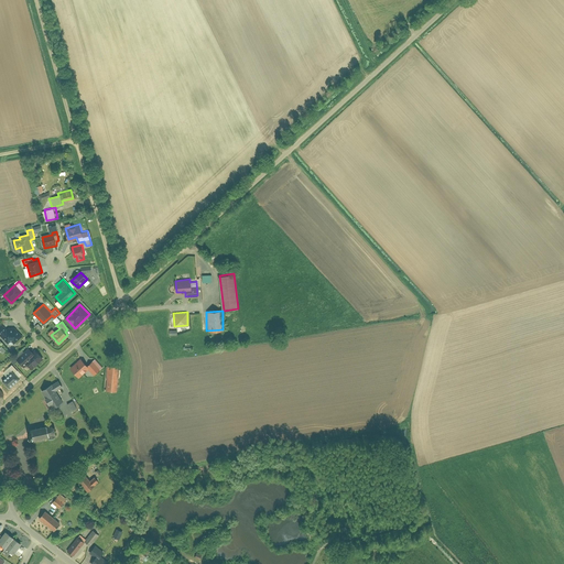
[(2,324),(0,325),(0,334),(8,343),(10,339),(13,343),(22,334),(14,326),(7,327),(2,324)]
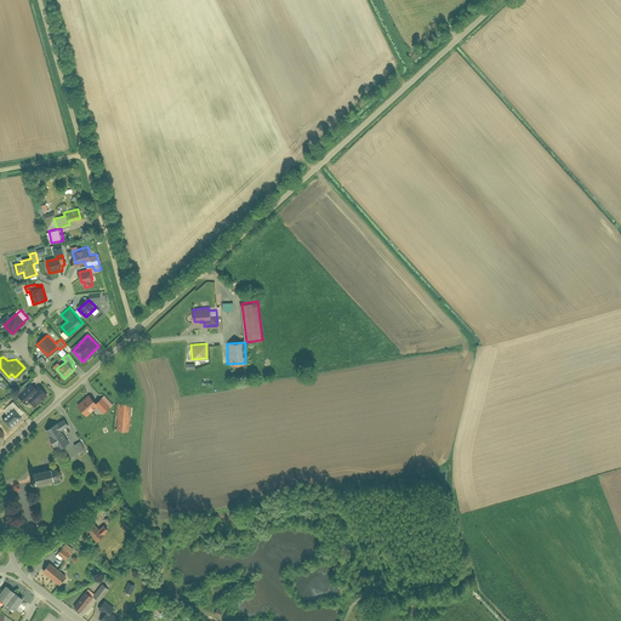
[(33,382),(18,396),(26,403),(30,398),(35,404),(47,393),(40,385),(38,387),(33,382)]
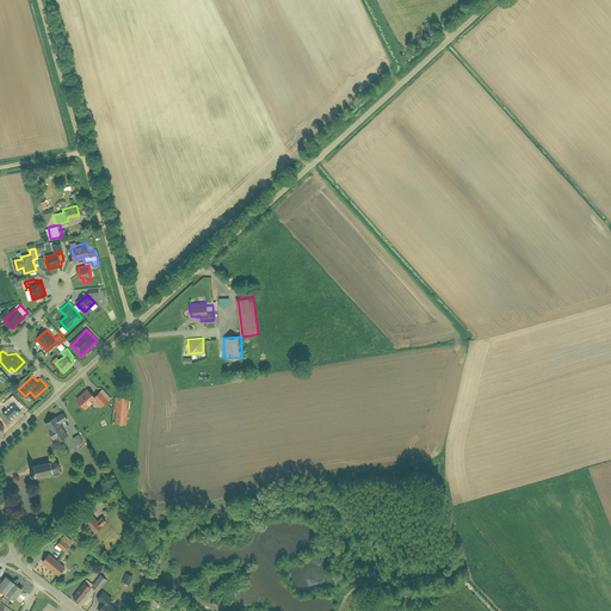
[(88,388),(75,399),(82,407),(96,397),(102,405),(107,400),(99,390),(94,394),(88,388)]
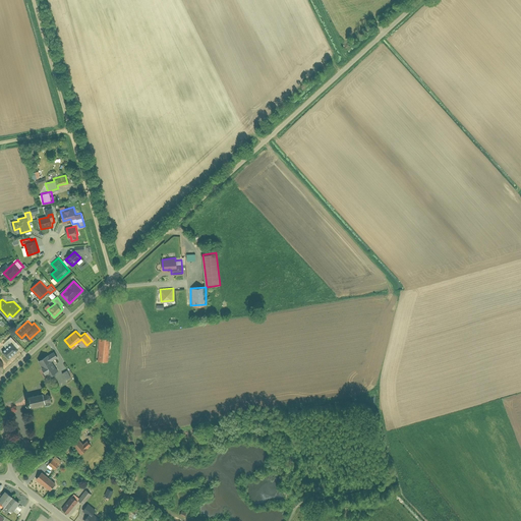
[(1,350),(7,357),(17,348),(13,343),(15,341),(11,336),(7,340),(10,343),(1,350)]
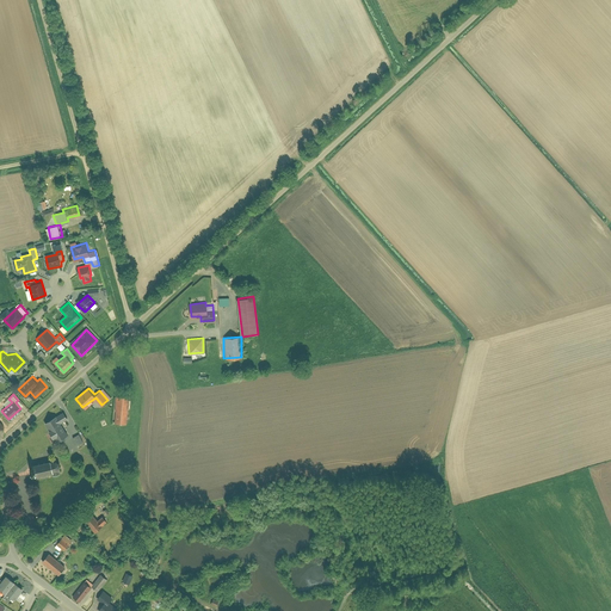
[(128,395),(113,395),(111,421),(125,423),(128,395)]
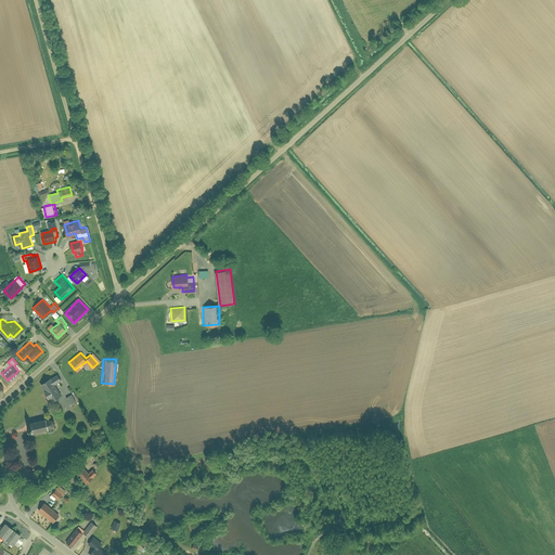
[(54,374),(38,384),(51,402),(60,397),(53,387),(60,383),(54,374)]
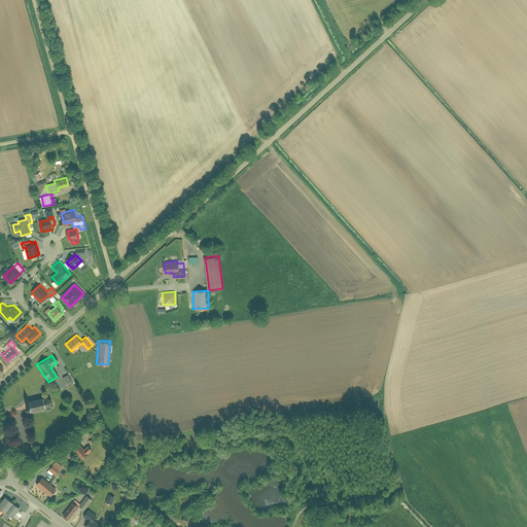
[(68,375),(63,378),(67,385),(72,382),(68,375)]
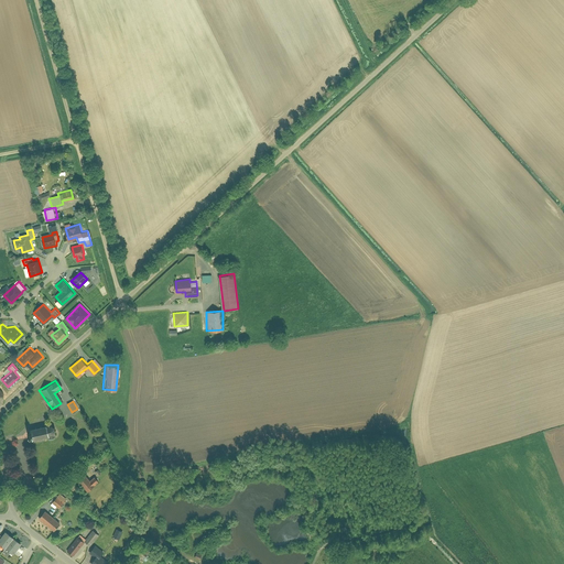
[(58,429),(31,427),(30,441),(58,442),(58,429)]
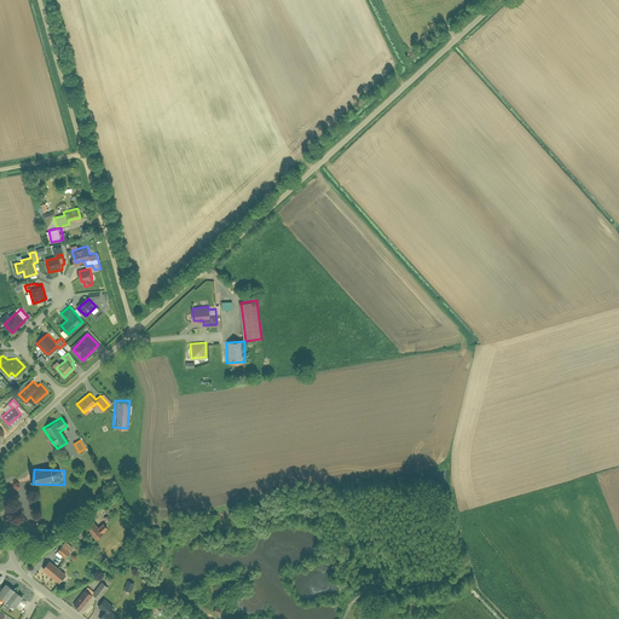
[(88,519),(81,526),(94,538),(105,527),(100,521),(96,526),(88,519)]
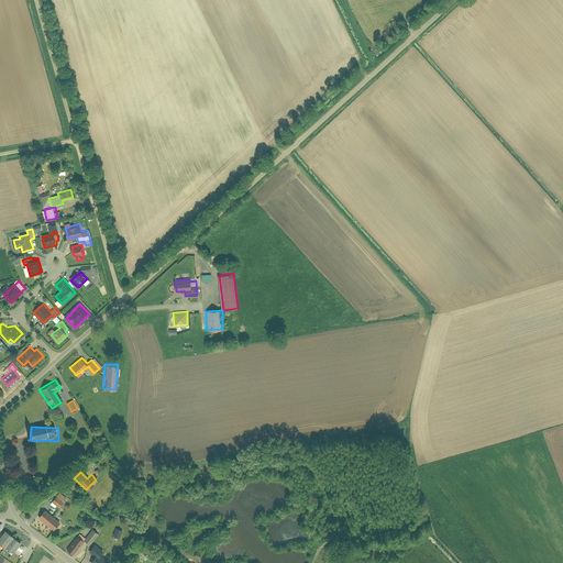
[(57,496),(53,503),(59,507),(64,501),(57,496)]
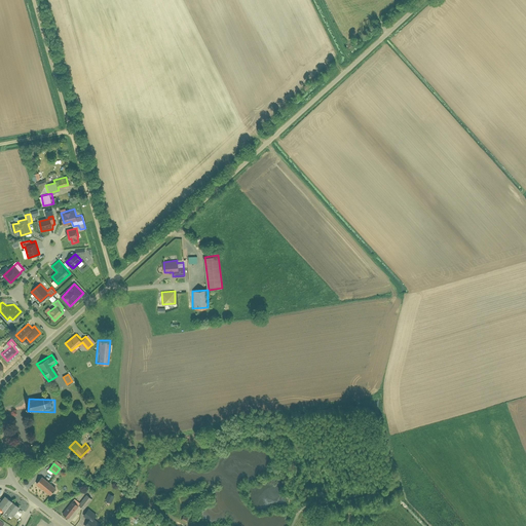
[(42,475),(36,482),(49,494),(55,487),(42,475)]
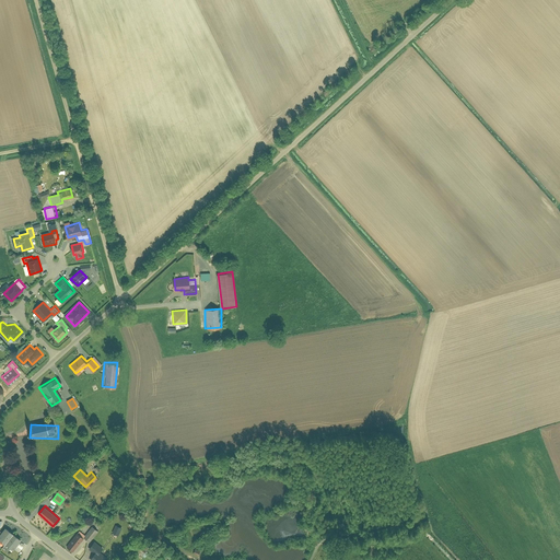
[(113,533),(118,535),(121,527),(117,525),(113,533)]
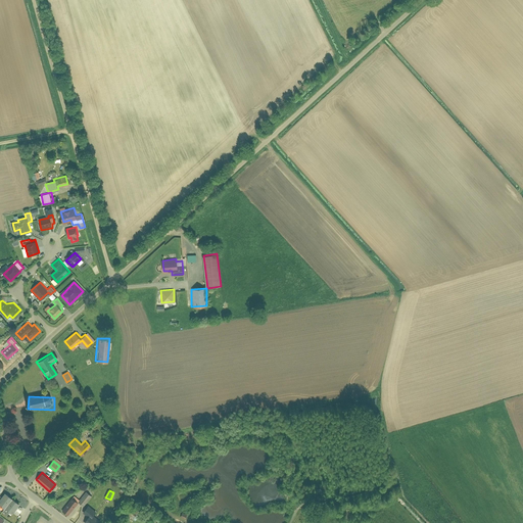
[(20,505),(5,493),(0,500),(0,506),(12,515),(20,505)]
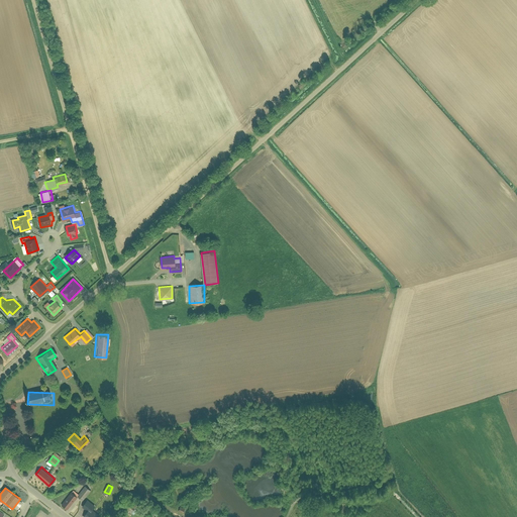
[(89,491),(85,488),(77,496),(81,500),(89,491)]
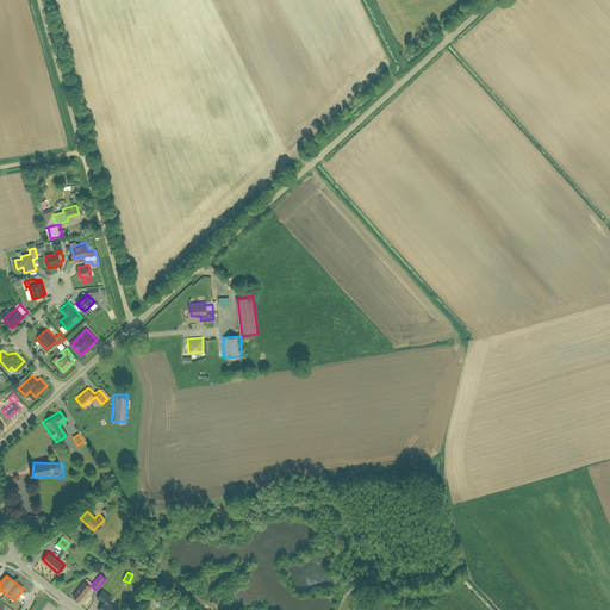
[(89,586),(83,583),(72,596),(78,601),(89,586)]
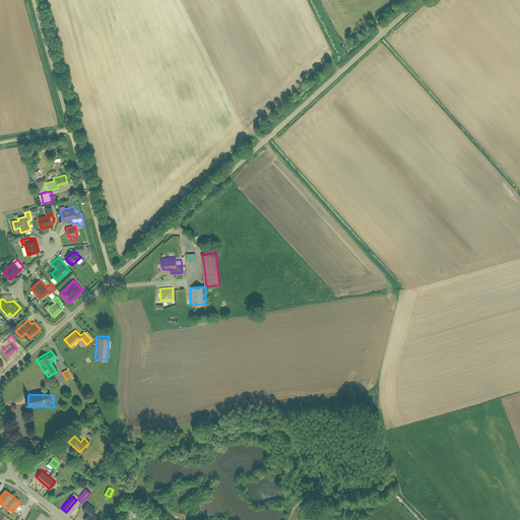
[(88,511),(84,517),(87,519),(94,519),(98,516),(90,511),(93,507),(86,502),(82,507),(88,511)]
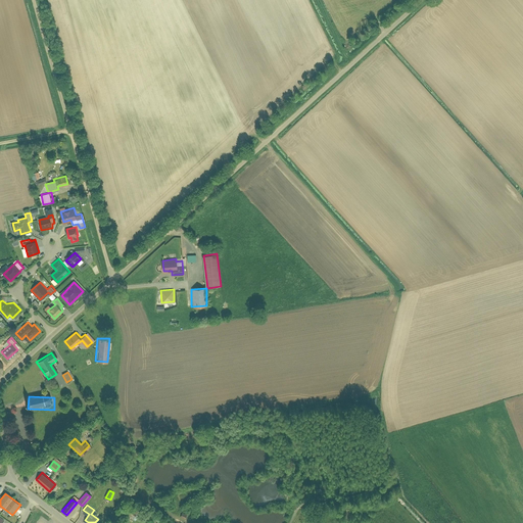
[(132,506),(128,511),(134,517),(139,512),(132,506)]
